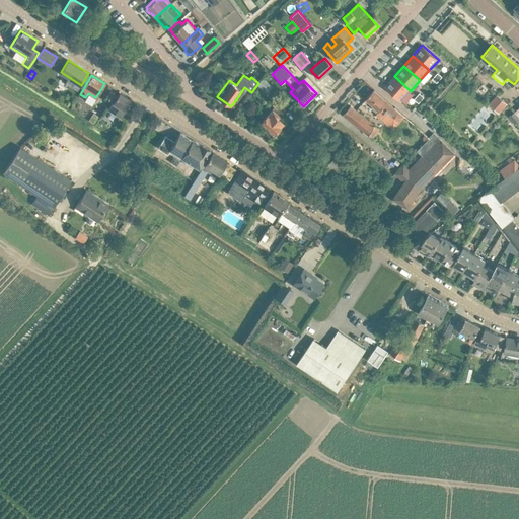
[(401,101),(411,91),(394,76),(385,86),(401,101)]
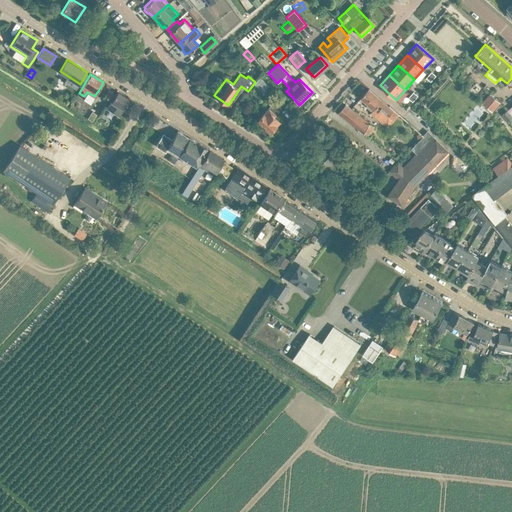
[(260,78),(255,83),(263,91),(268,85),(260,78)]
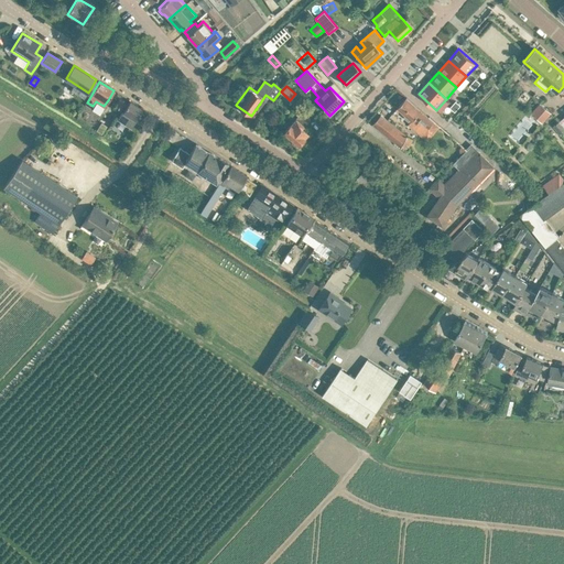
[(551,111),(560,100),(549,91),(540,101),(551,111)]
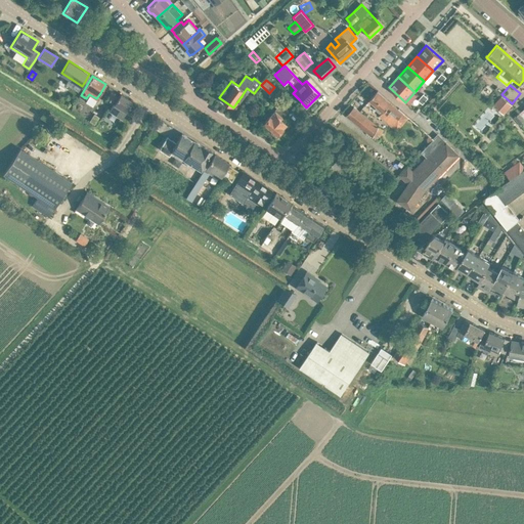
[(113,102),(118,94),(112,90),(106,98),(113,102)]
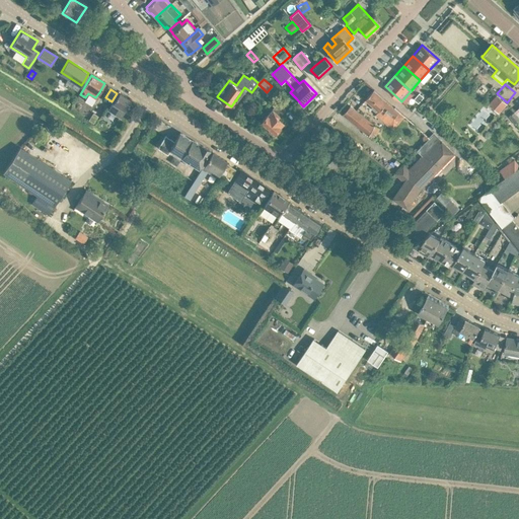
[(374,89),(366,99),(373,106),(372,107),(377,112),(378,110),(379,112),(383,107),(394,118),(399,112),(394,107),(375,90),(374,89)]
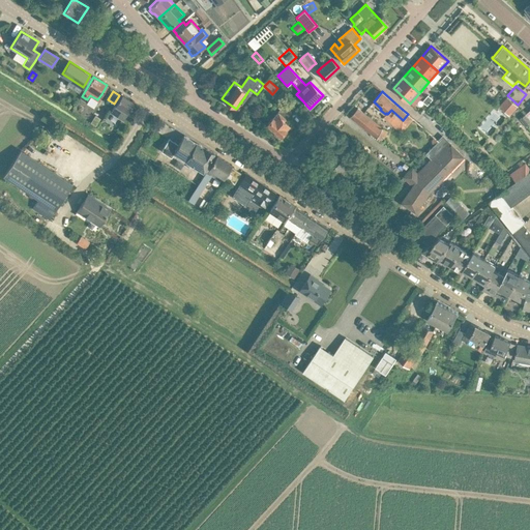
[(123,120),(128,113),(134,102),(122,94),(115,105),(110,113),(123,120)]
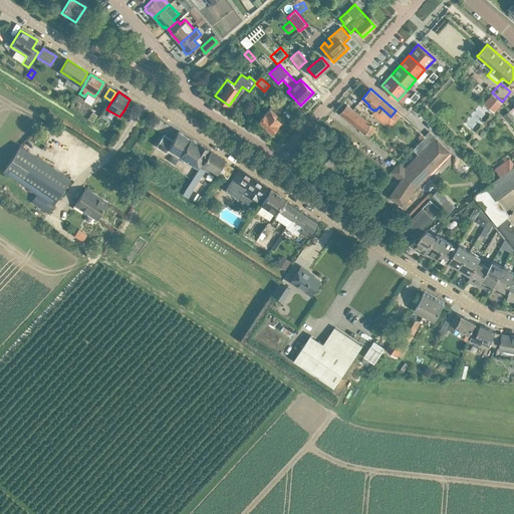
[(494,111),(502,102),(492,93),(484,102),(494,111)]
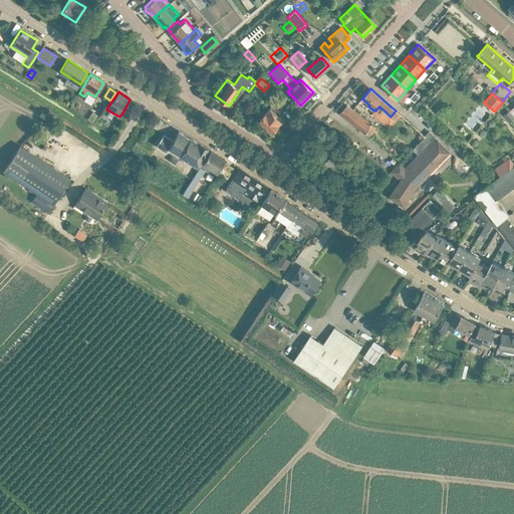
[(272,133),(281,121),(275,116),(282,108),(275,102),(265,112),(259,120),(266,127),(266,130),(269,133),(271,133),(271,132),(272,133)]
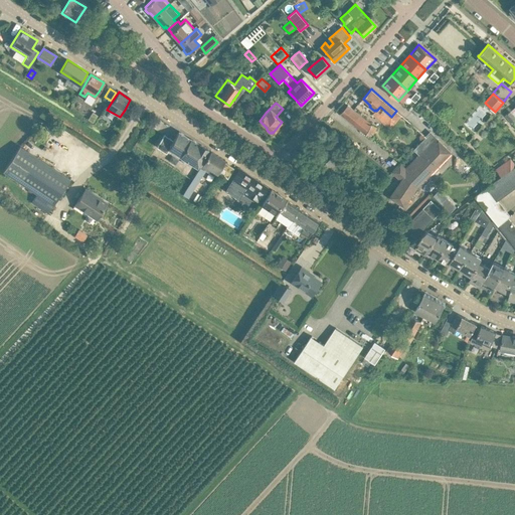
[(422,104),(418,111),(423,114),(427,107),(422,104)]
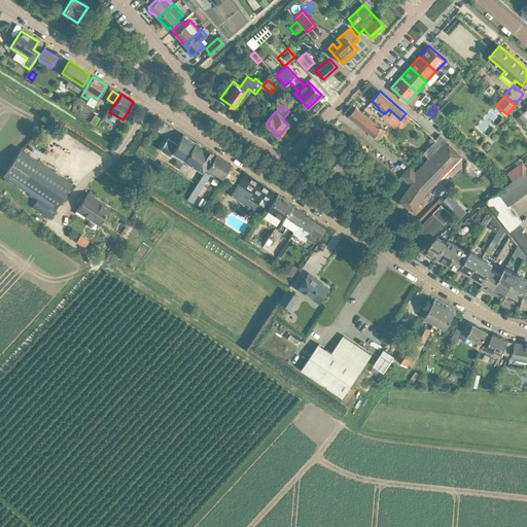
[(379,142),(385,130),(381,127),(363,114),(356,107),(348,116),(379,142)]
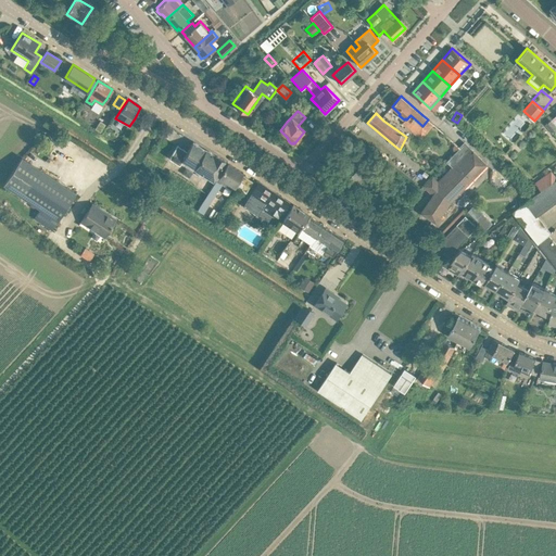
[(553,134),(555,130),(555,124),(552,119),(545,124),(553,134)]
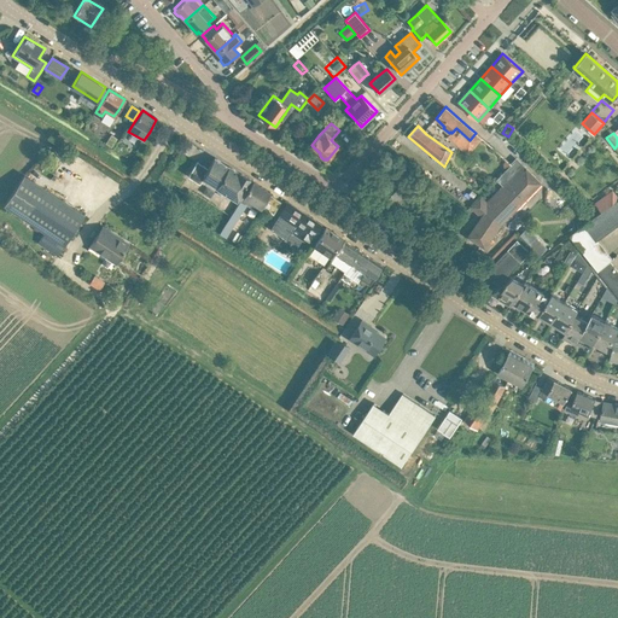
[(216,161),(214,159),(208,168),(198,162),(188,175),(199,184),(203,178),(237,199),(243,188),(250,179),(240,173),(239,173),(229,167),(228,169),(225,167),(226,164),(217,159),(216,161)]
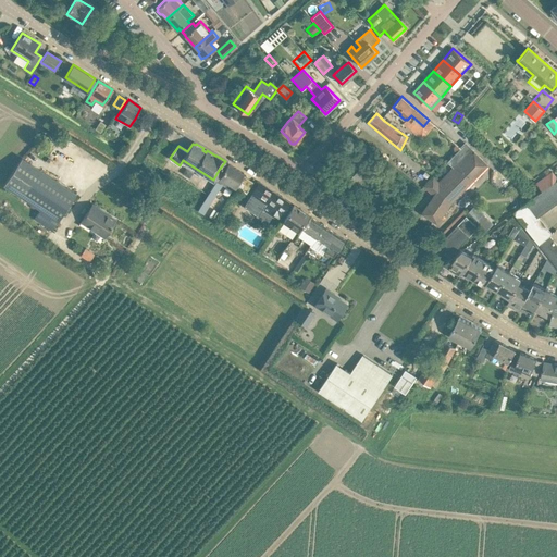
[(467,145),(466,144),(460,148),(457,152),(447,162),(453,168),(438,182),(433,176),(424,186),(434,195),(422,213),(437,223),(444,214),(453,201),(487,165),(467,145)]
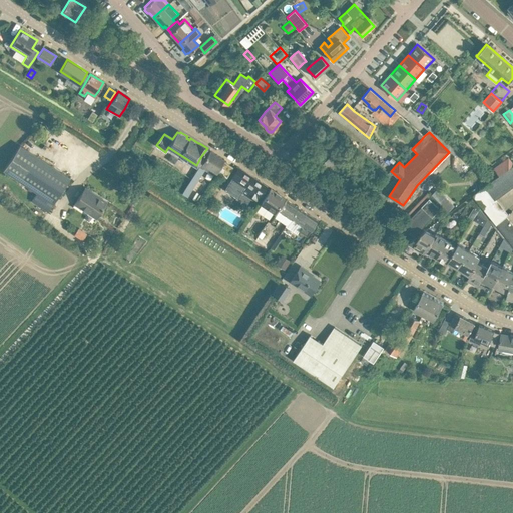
[(338,146),(335,143),(327,136),(322,142),(329,148),(314,165),(326,176),(333,168),(347,152),(339,145),(338,146)]
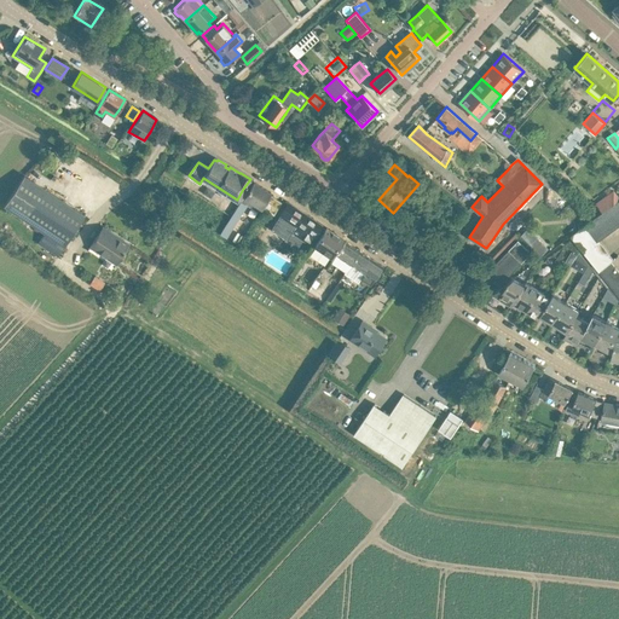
[(18,185),(4,207),(23,220),(29,223),(44,233),(36,243),(57,258),(58,255),(65,244),(77,225),(85,215),(44,189),(25,177),(24,175),(18,185)]
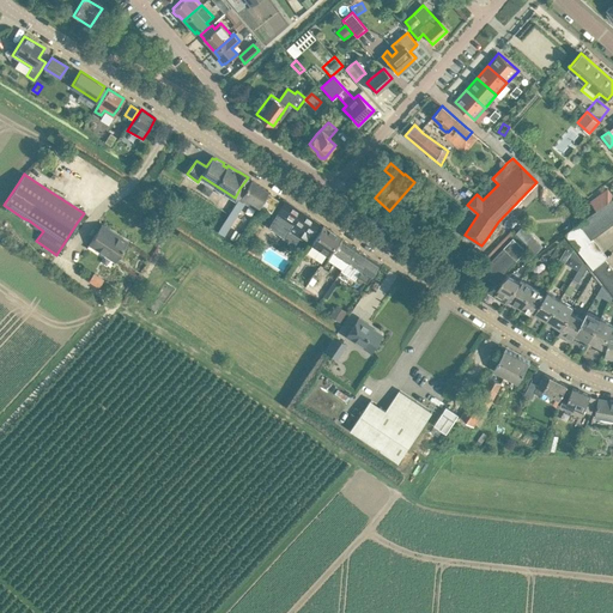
[(261,206),(268,193),(267,193),(268,190),(250,178),(241,194),(259,205),(261,206)]
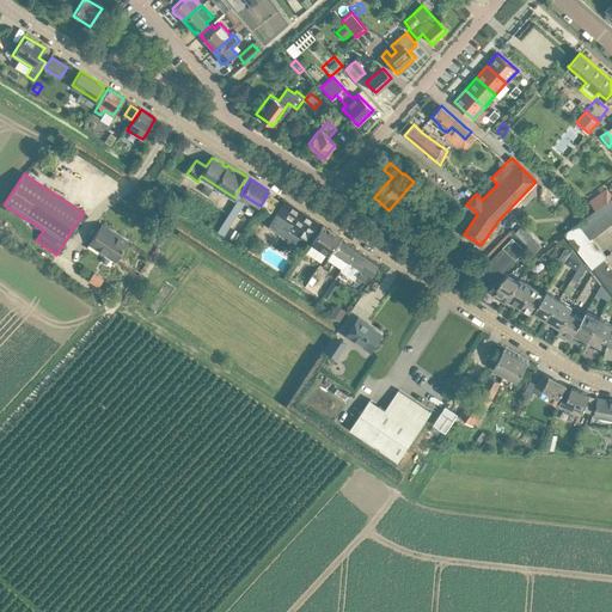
[(611,195),(606,188),(589,200),(597,209),(606,201),(611,196),(611,195)]
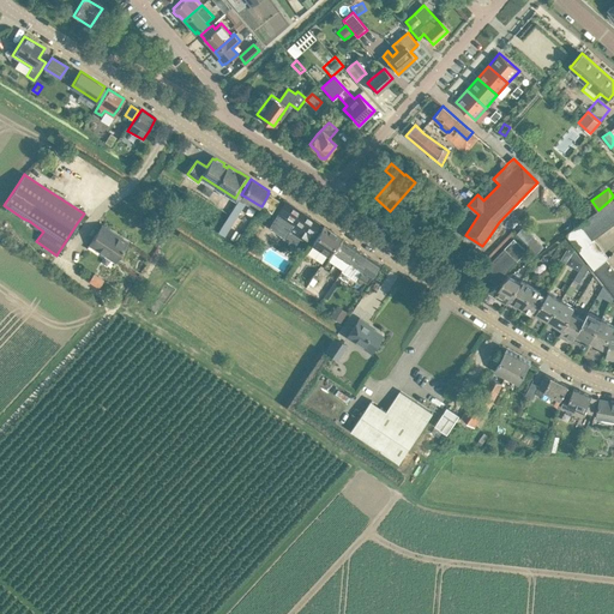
[(462,204),(467,196),(459,192),(455,200),(462,204)]
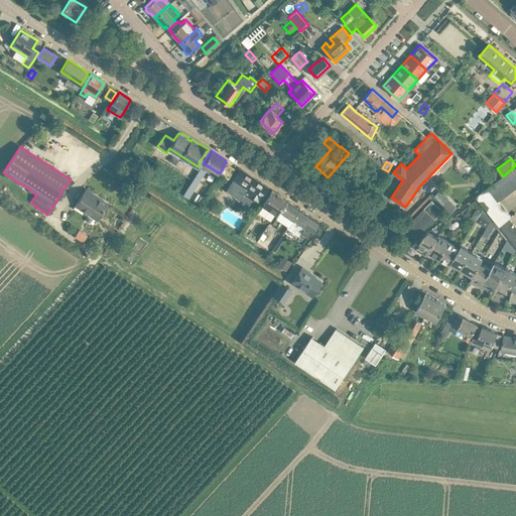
[(228,178),(229,176),(234,168),(226,162),(220,173),(228,178)]
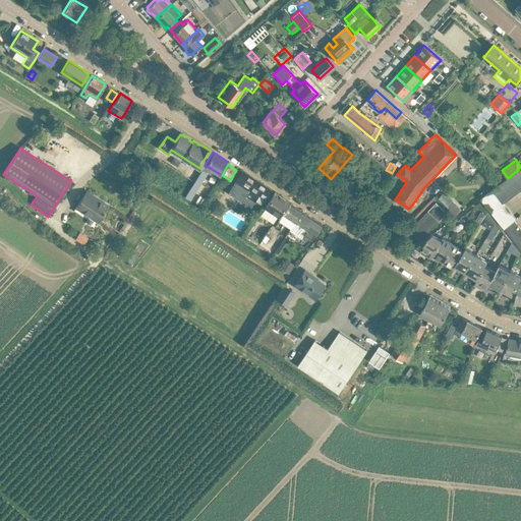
[(508,178),(486,193),(491,200),(497,197),(502,205),(505,203),(520,189),(520,167),(516,171),(508,178)]
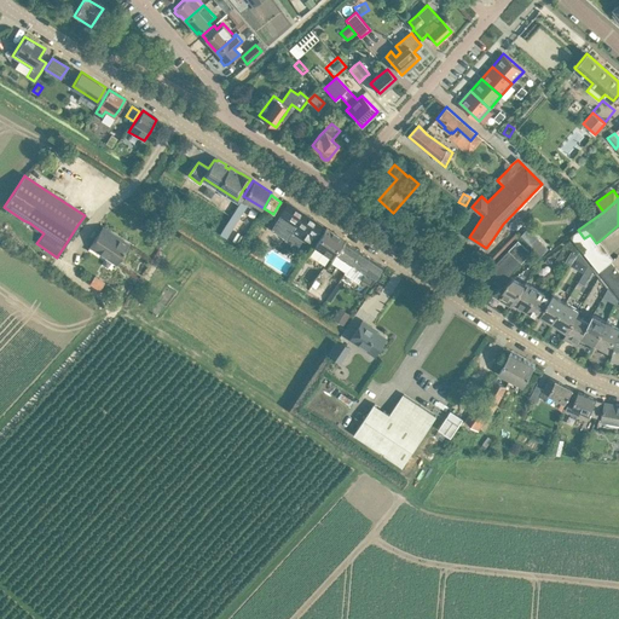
[(310,244),(316,236),(323,225),(288,202),(281,212),(270,229),(298,247),(302,239),(310,244)]
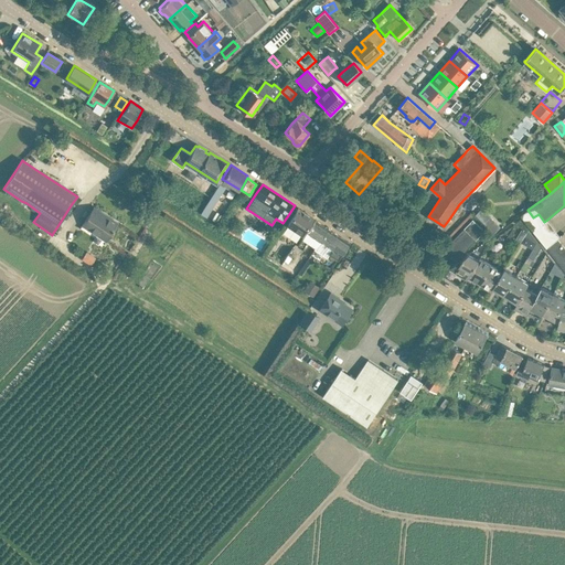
[(416,200),(425,192),(418,187),(411,194),(416,200)]
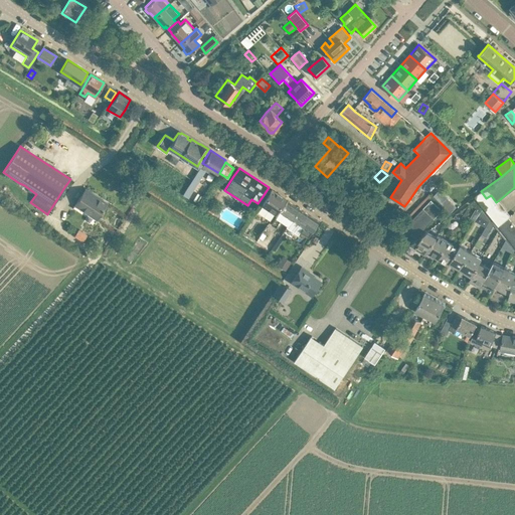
[(279,207),(280,206),(285,198),(272,189),(263,204),(276,212),(279,207)]
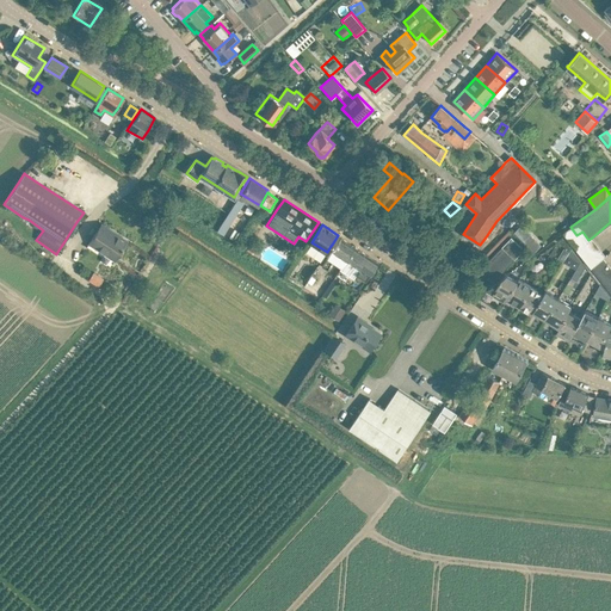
[(109,233),(99,227),(88,245),(113,261),(121,252),(128,241),(110,230),(109,233)]
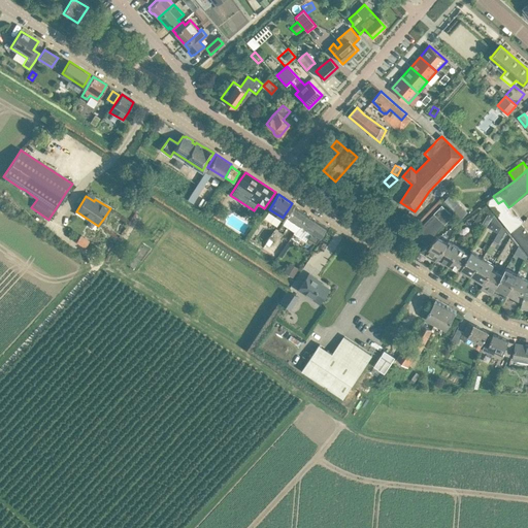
[(430,238),(437,232),(453,215),(442,204),(420,228),(430,238)]
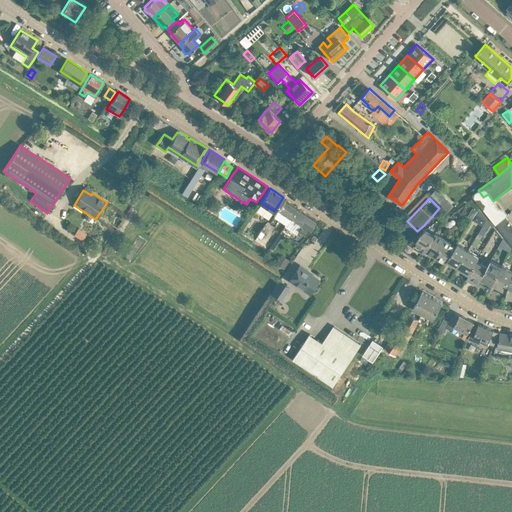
[(290,218),(298,207),(286,199),(270,223),(274,226),(278,219),(286,224),(290,218)]
